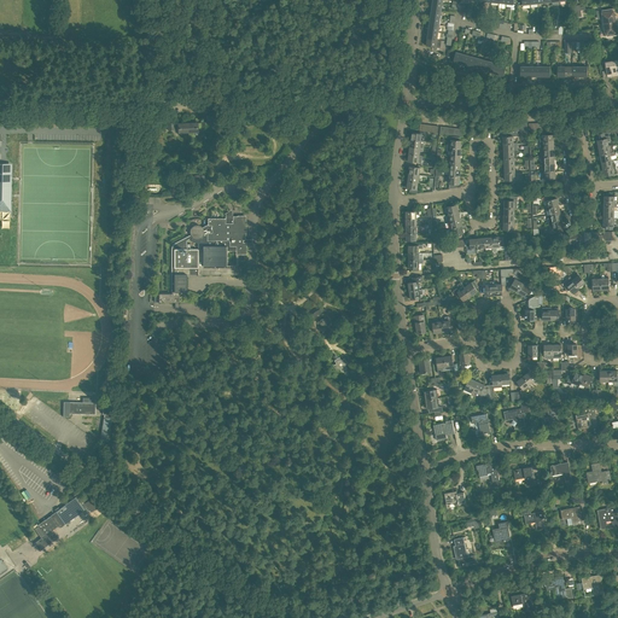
[(602,24),(617,22),(617,18),(614,18),(613,9),(601,11),(604,19),(601,21),(602,24)]
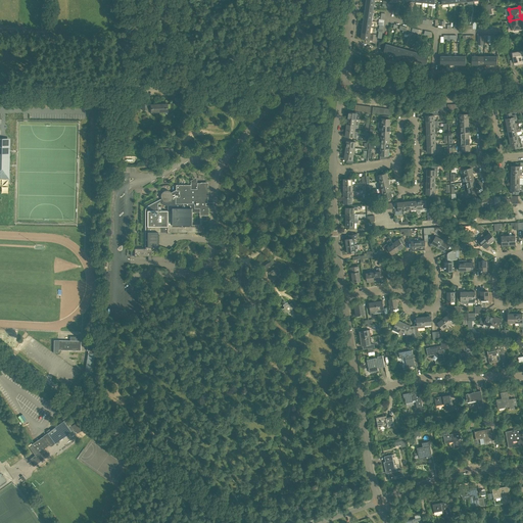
[(522,21),(522,18),(510,20),(510,24),(512,24),(513,32),(522,30),(521,22),(522,21)]
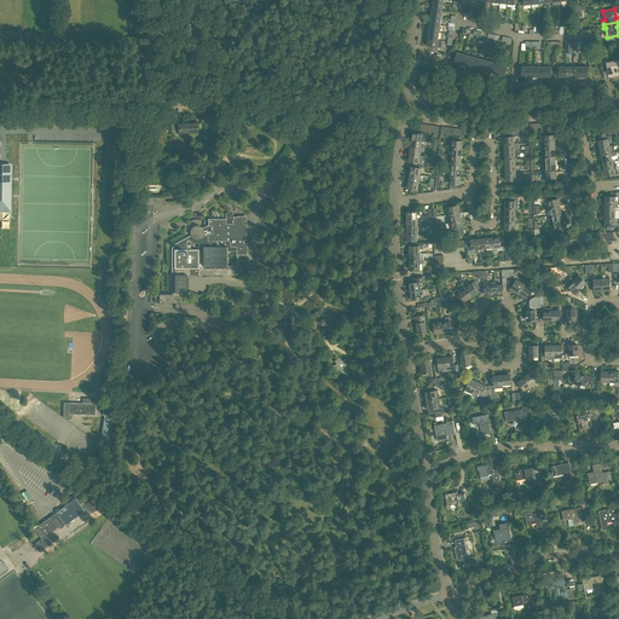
[(462,64),(464,55),(457,53),(455,62),(462,64)]
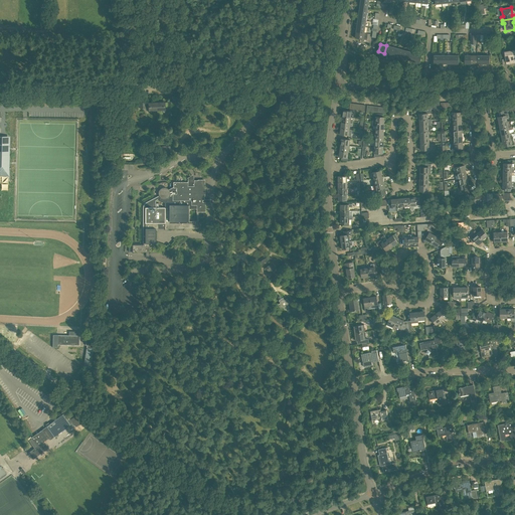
[(502,60),(503,64),(503,65),(507,65),(507,63),(514,62),(513,57),(514,56),(514,50),(505,52),(506,59),(502,60)]
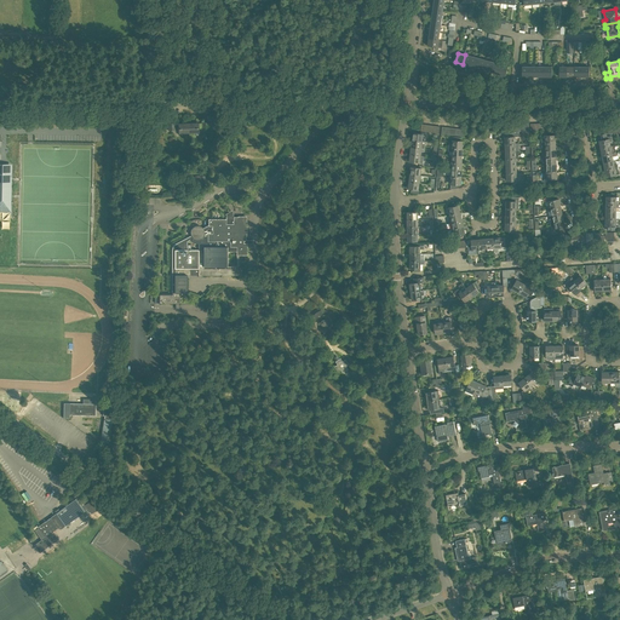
[(507,67),(500,64),(498,74),(505,76),(507,67)]
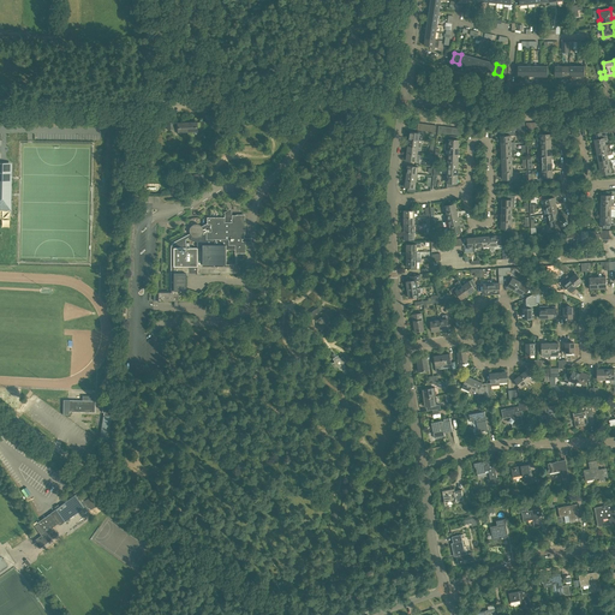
[(197,126),(201,125),(201,127),(207,127),(207,120),(201,120),(201,121),(187,123),(187,131),(197,131),(197,126)]
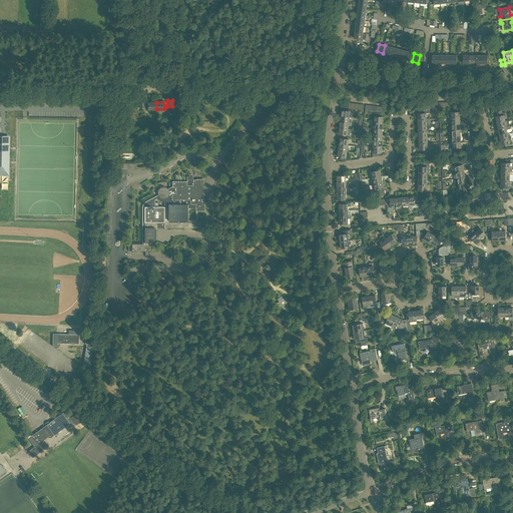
[(451,112),(451,115),(448,116),(448,118),(451,118),(460,117),(459,111),(457,111),(457,108),(449,109),(450,112),(451,112)]
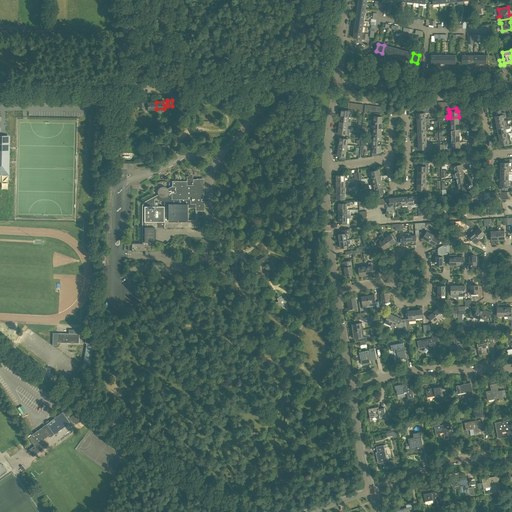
[(425,110),(420,110),(420,113),(417,113),(417,119),(426,119),(425,113),(427,113),(429,112),(429,109),(428,109),(425,109),(425,110)]
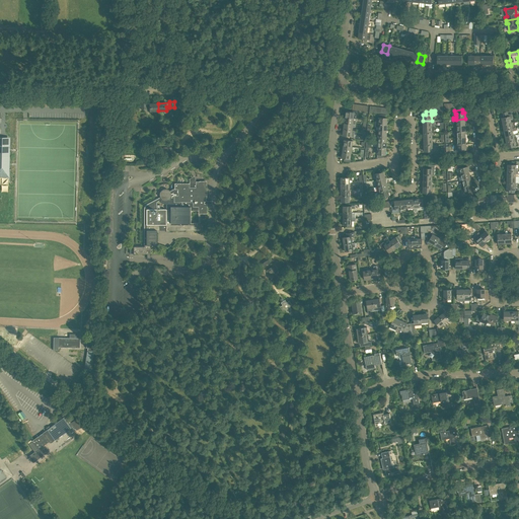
[(503,124),(511,122),(511,120),(513,119),(512,114),(508,115),(508,114),(506,114),(506,113),(502,114),(503,118),(502,118),(503,124)]
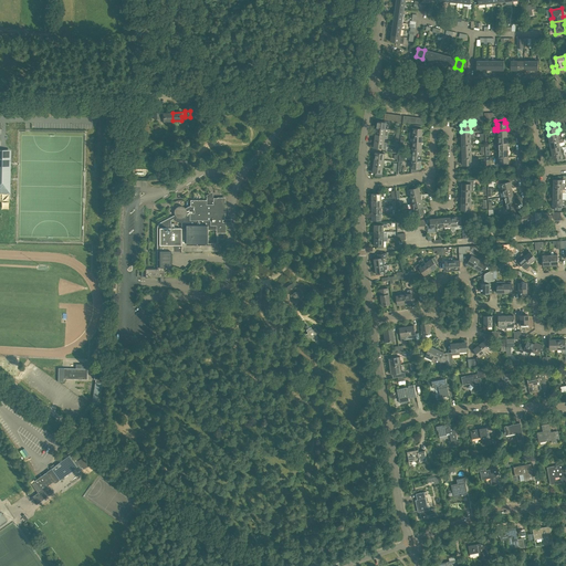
[(410,132),(409,135),(422,135),(422,128),(420,128),(420,125),(412,125),(412,132),(410,132)]
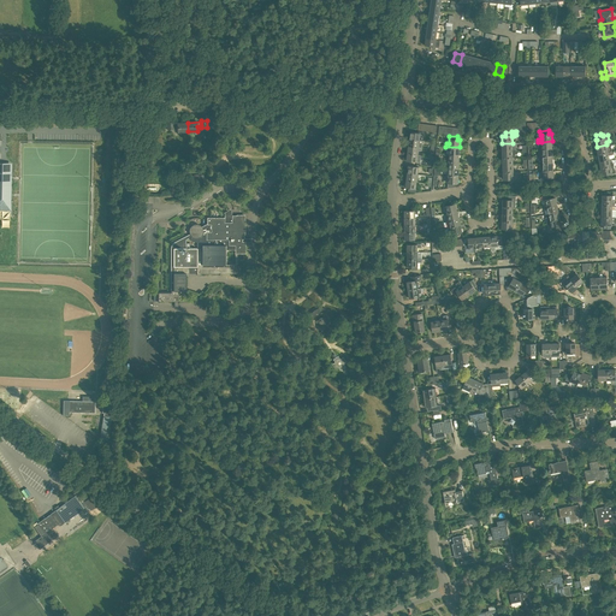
[(606,144),(597,147),(598,154),(611,152),(610,144),(606,144)]
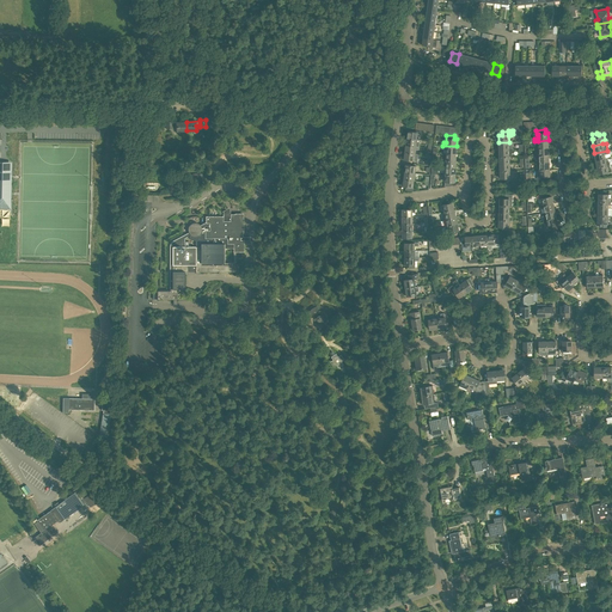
[(609,154),(607,151),(594,153),(595,160),(606,158),(605,154),(609,154)]
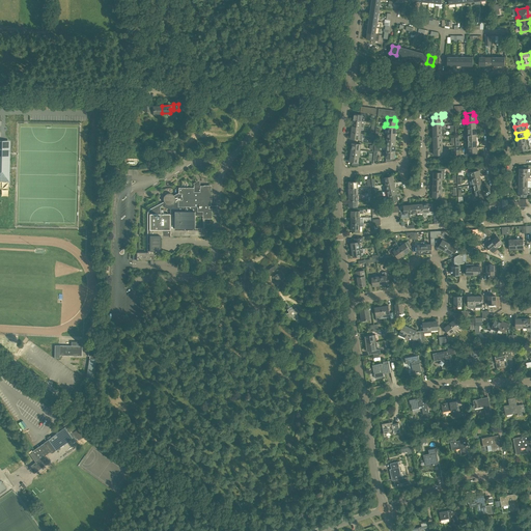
[(352,150),(360,151),(361,144),(353,143),(352,150)]
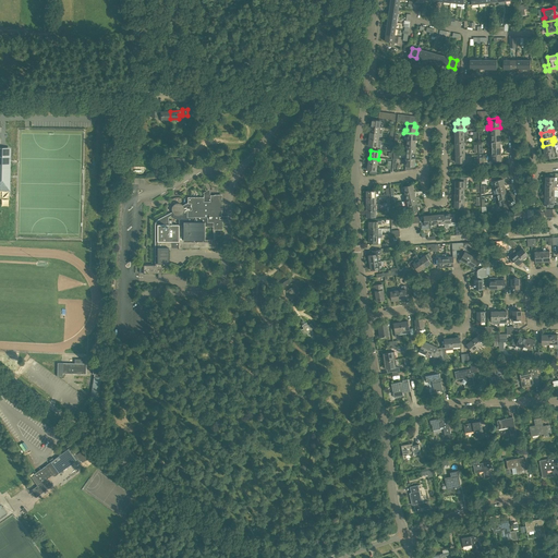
[(556,153),(556,150),(544,153),(545,159),(555,157),(557,157),(556,153)]
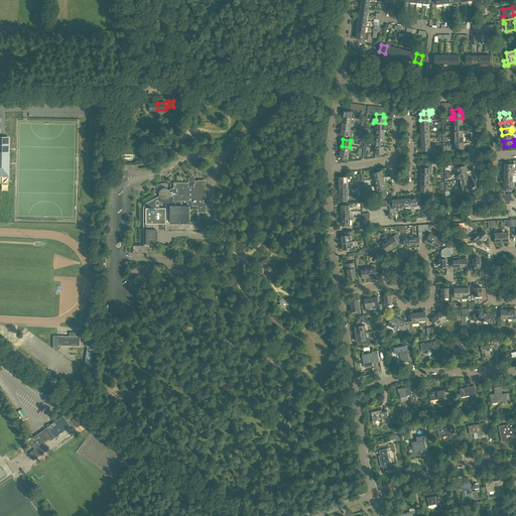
[(464,143),(455,143),(455,149),(453,149),(454,152),(460,152),(460,149),(464,149),(464,143)]
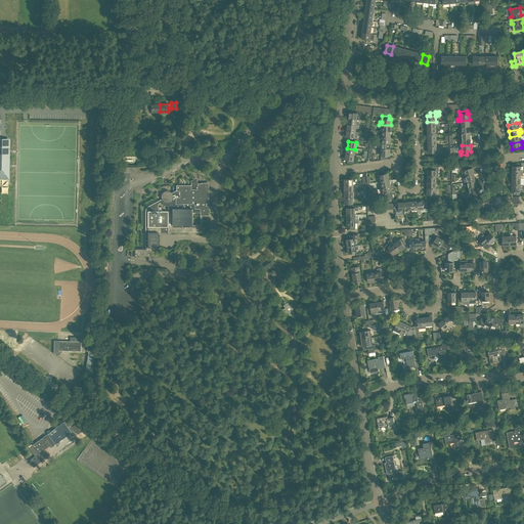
[(437,156),(437,146),(428,146),(428,153),(432,153),(432,156),(437,156)]
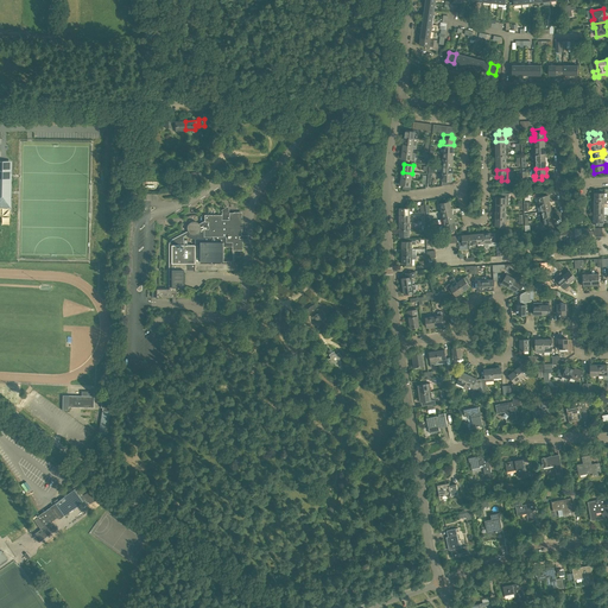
[(191,183),(201,183),(201,172),(191,172),(191,183)]
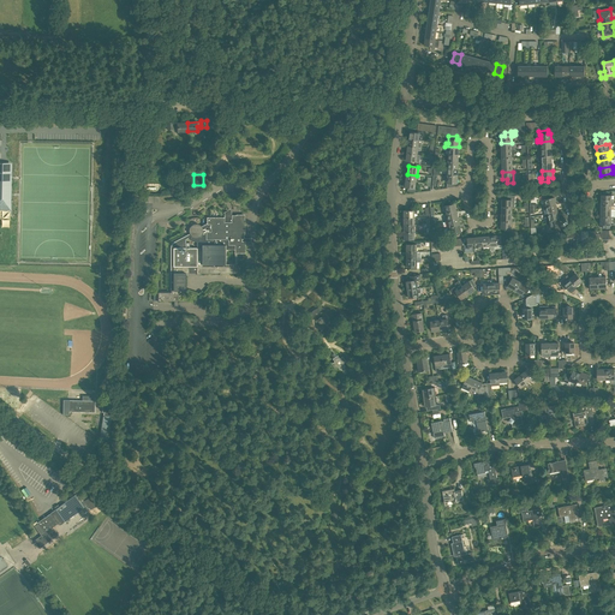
[(458,175),(448,175),(447,183),(447,187),(453,187),(453,183),(458,183),(458,175)]
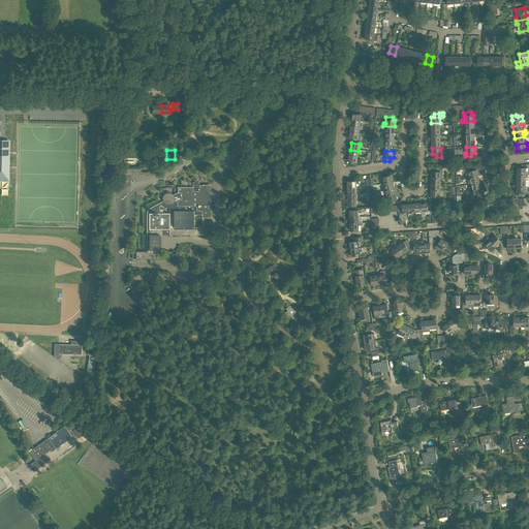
[(358,158),(349,157),(348,158),(347,160),(348,161),(351,161),(351,164),(358,165),(359,162),(358,162),(358,158)]
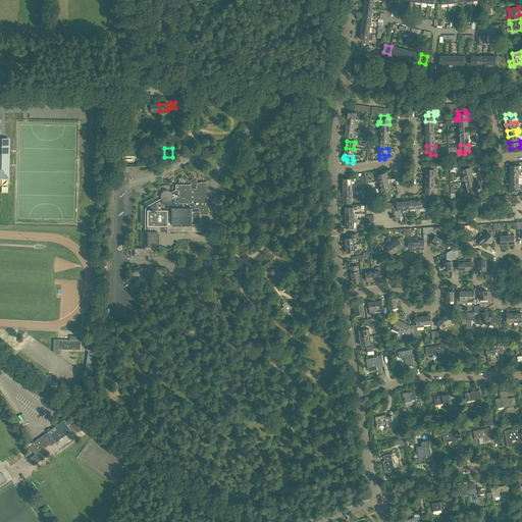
[(468,165),(462,166),(459,167),(459,169),(460,169),(462,176),(464,175),(472,173),(470,167),(468,168),(468,165)]
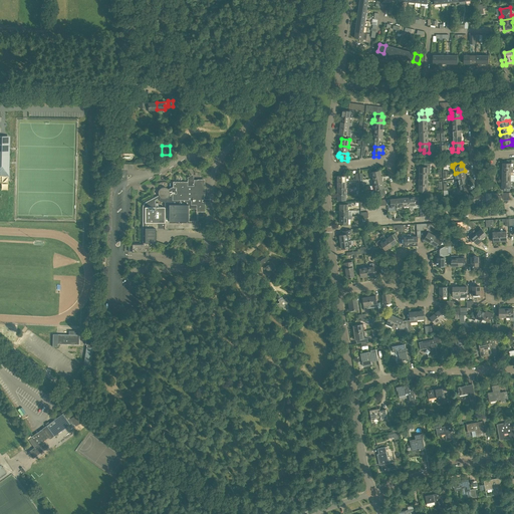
[(420,167),(420,173),(428,174),(431,174),(431,170),(429,170),(429,167),(429,165),(425,165),(425,167),(420,167)]
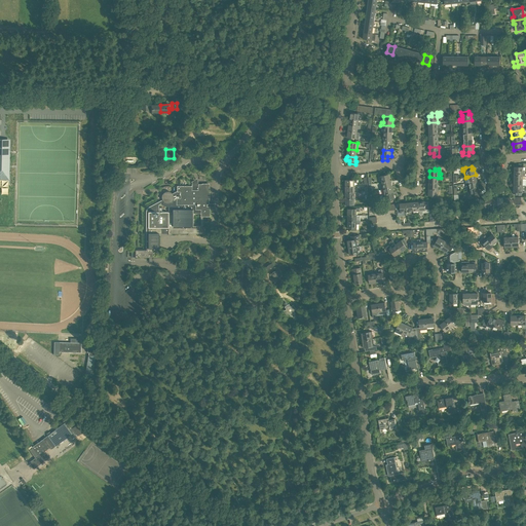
[(467,177),(467,179),(465,180),(465,183),(468,183),(477,181),(476,175),(467,177)]
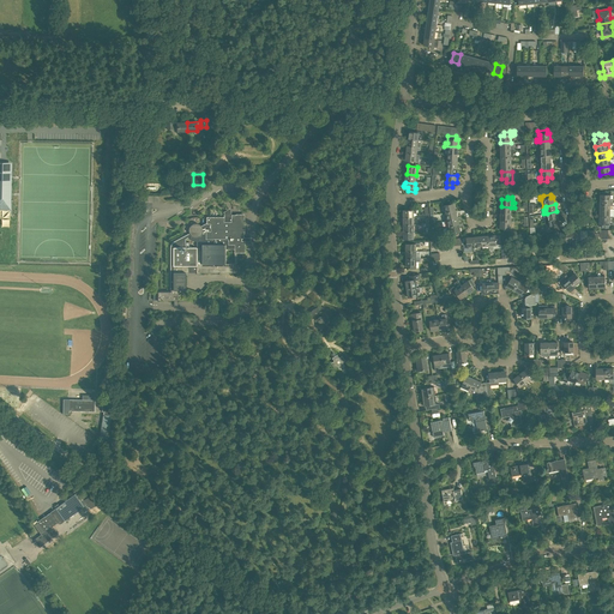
[(557,211),(547,214),(547,216),(543,217),(545,221),(558,218),(557,211)]
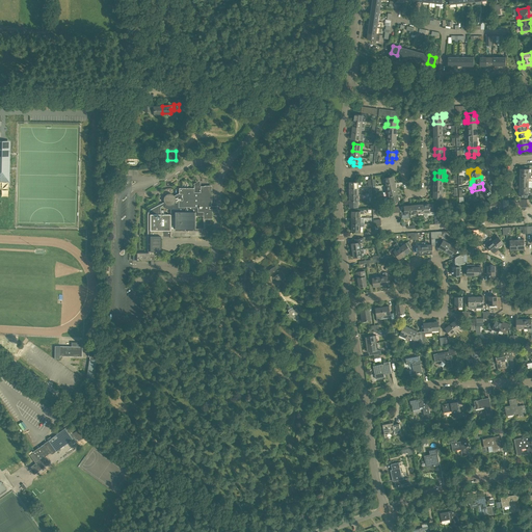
[(137,260),(153,260),(154,260),(154,250),(161,250),(161,236),(160,236),(160,231),(170,231),(170,236),(207,236),(207,230),(205,230),(205,229),(195,229),(195,215),(203,215),(203,218),(212,218),(212,208),(211,208),(211,186),(201,186),(201,189),(179,189),(179,194),(174,196),(173,195),(171,194),(170,194),(169,194),(168,194),(167,194),(166,195),(165,196),(164,197),(164,198),(163,200),(163,201),(164,202),(164,203),(151,209),(149,212),(148,215),(148,253),(137,253),(133,253),(133,259),(137,259),(137,260)]
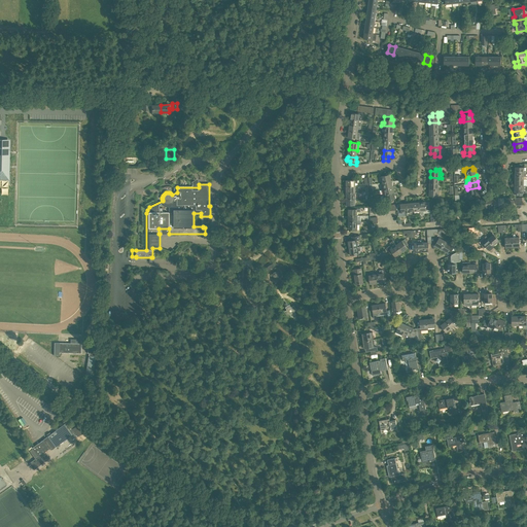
[(524,186),(515,185),(515,192),(519,192),(519,196),(523,196),(524,186)]
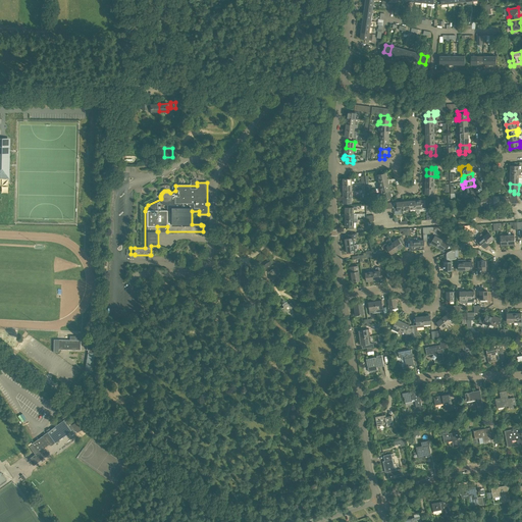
[(474,186),(463,188),(465,197),(465,198),(475,195),(474,192),(476,192),(474,186)]
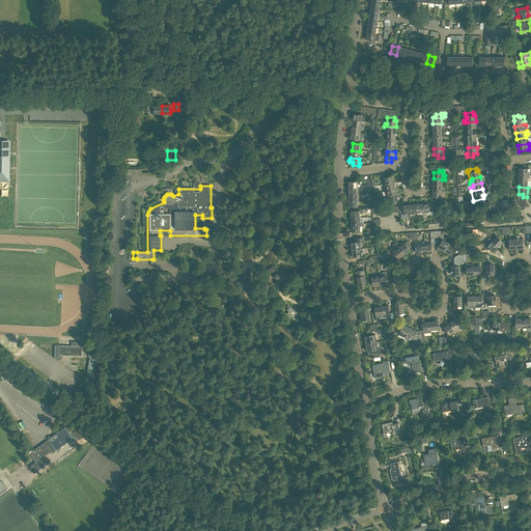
[(514,199),(508,199),(508,208),(514,208),(518,207),(518,202),(514,202),(514,199)]
